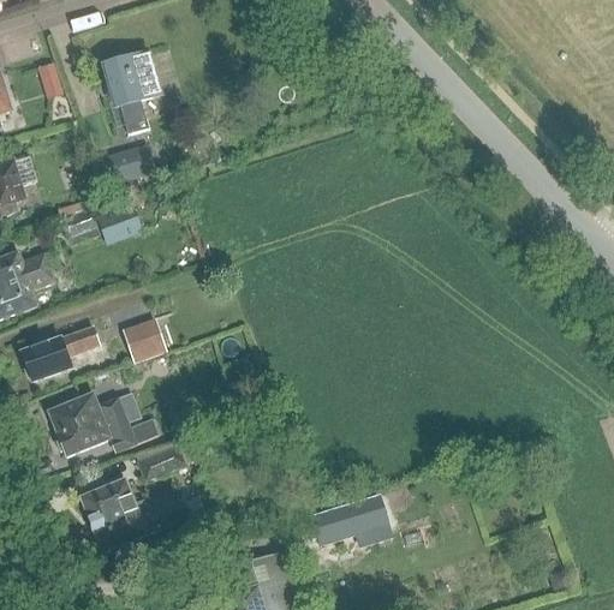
[(147,120),(141,101),(159,96),(147,52),(105,64),(117,108),(120,107),(126,126),(147,120)]
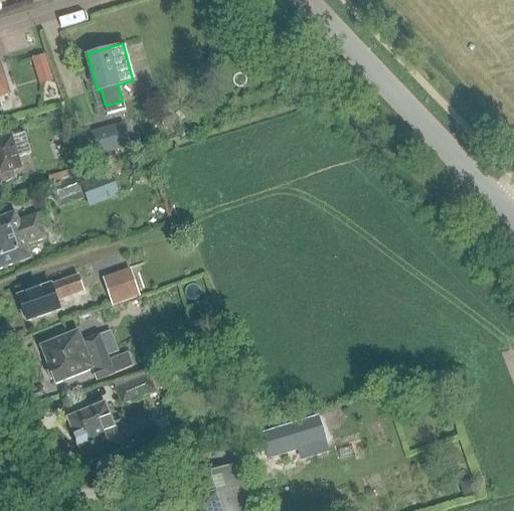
[(123,123),(83,134),(90,155),(129,144),(123,123)]
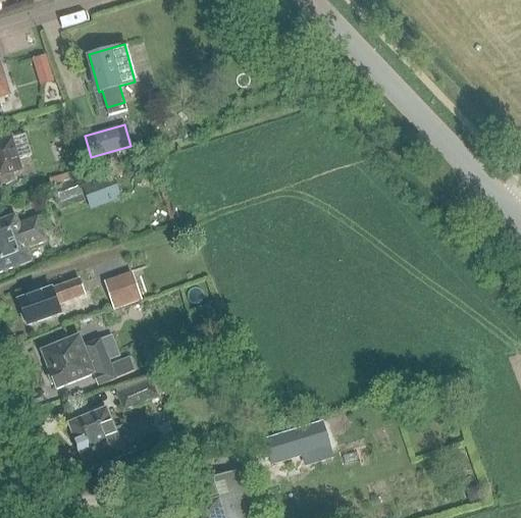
[(24,132),(11,136),(0,139),(0,183),(0,184),(0,182),(4,179),(6,183),(11,177),(14,177),(11,169),(21,166),(17,154),(31,150),(24,132)]
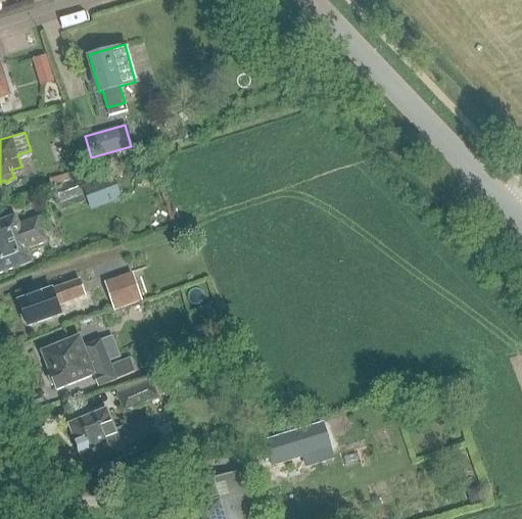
[(113,176),(84,187),(91,206),(121,195),(113,176)]
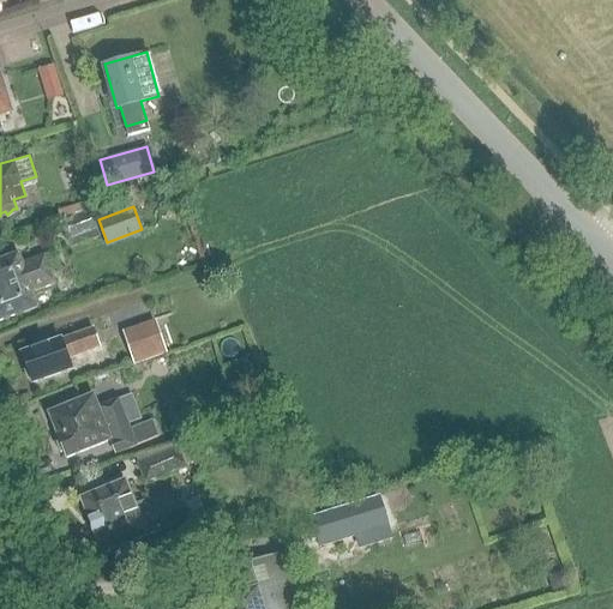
[(62,216),(72,242),(100,233),(91,207),(62,216)]
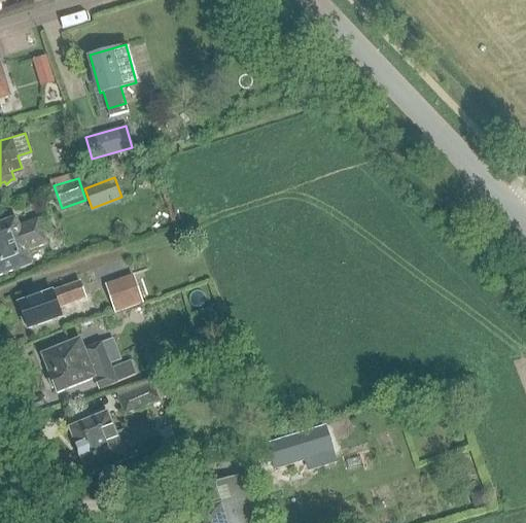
[(27,247),(46,240),(37,216),(18,223),(15,215),(0,220),(0,272),(32,260),(27,247)]
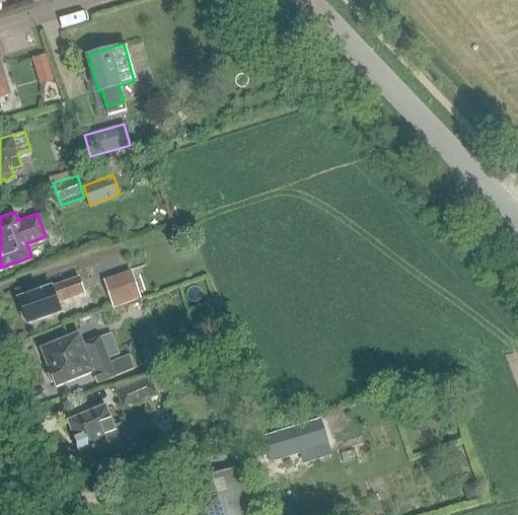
[(131,268),(104,277),(114,304),(140,295),(131,268)]
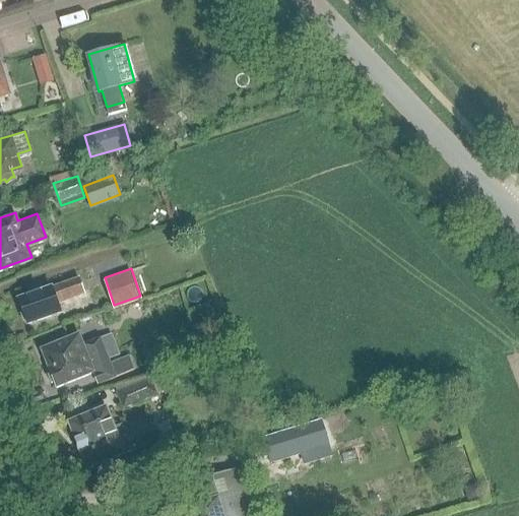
[(54,301),(84,291),(79,275),(51,285),(51,284),(19,296),(28,321),(58,311),(54,301)]
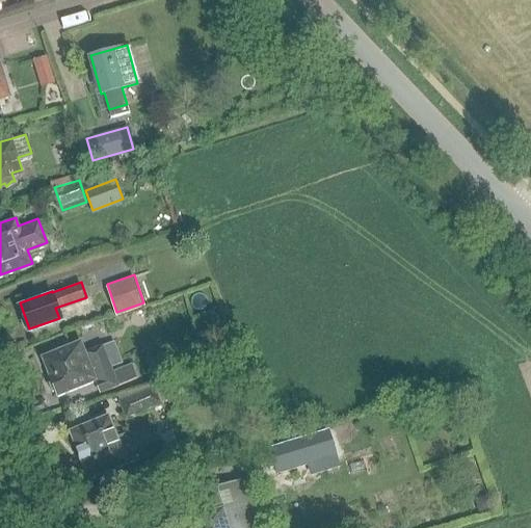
[(213,326),(198,331),(204,346),(218,341),(213,326)]
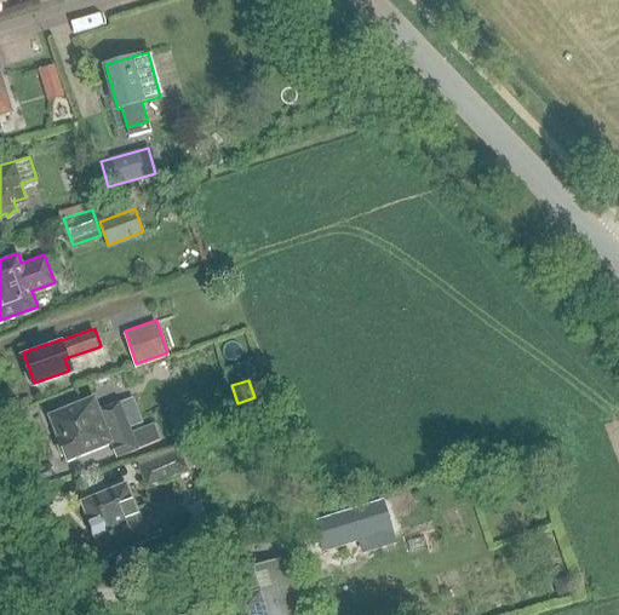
[(67,459),(112,441),(116,455),(160,438),(154,421),(131,431),(119,401),(98,408),(95,397),(49,415),(58,437),(57,437),(67,459)]
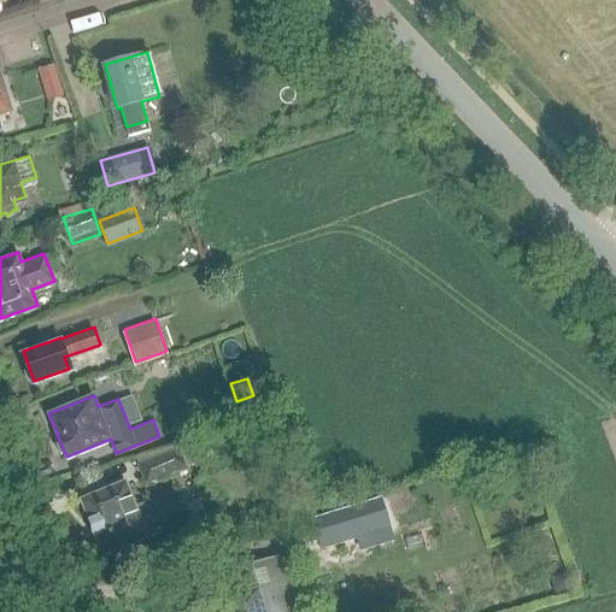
[(203,458),(195,440),(139,462),(146,481),(187,465),(187,464),(203,458)]
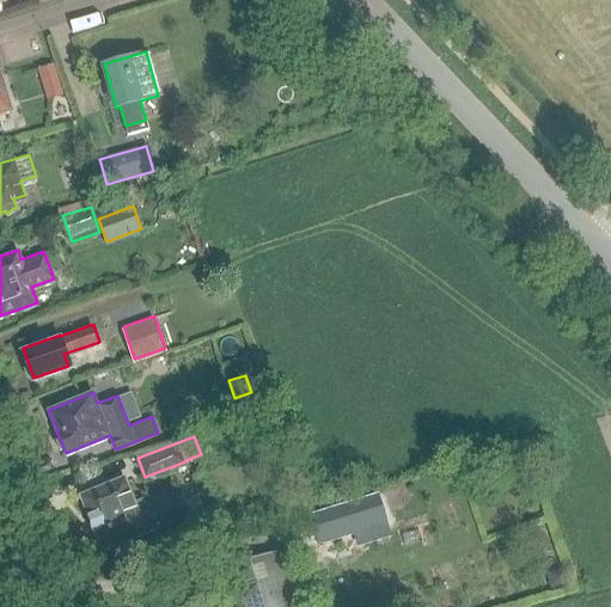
[(103,549),(188,513),(173,484),(144,496),(144,495),(134,498),(124,476),(80,495),(103,549)]
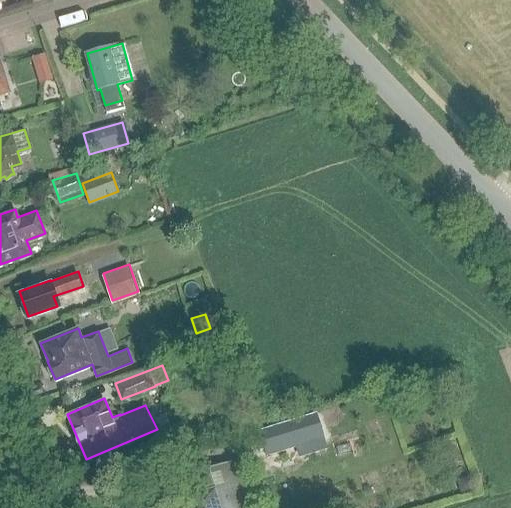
[(262,431),(267,449),(322,434),(317,416),(262,431)]
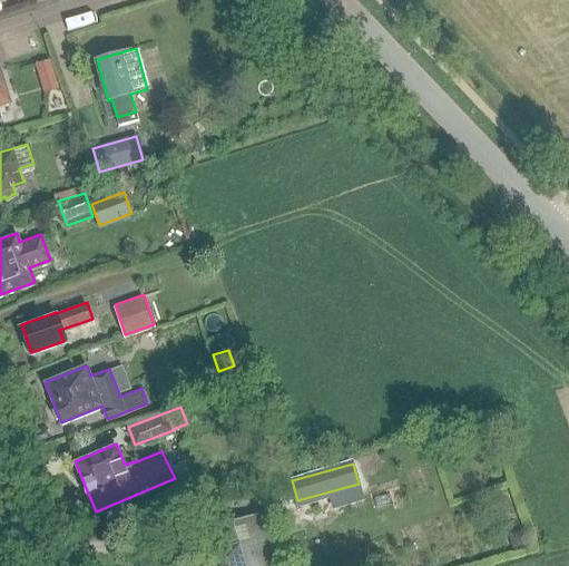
[(208,565),(285,565),(267,508),(226,519),(234,545),(205,554),(208,565)]
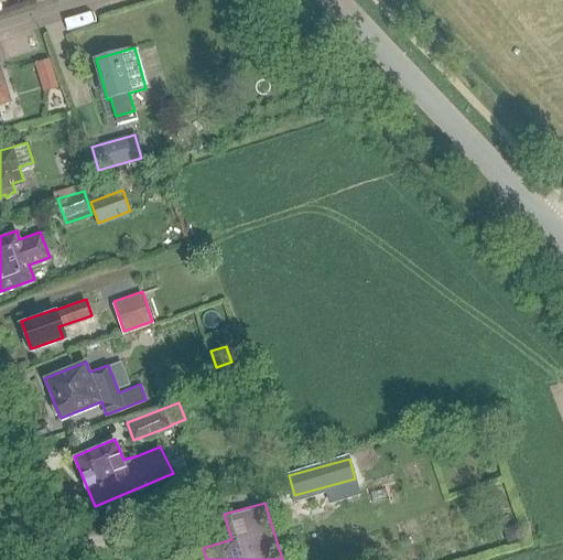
[(504,526),(508,540),(521,537),(517,523),(504,526)]
